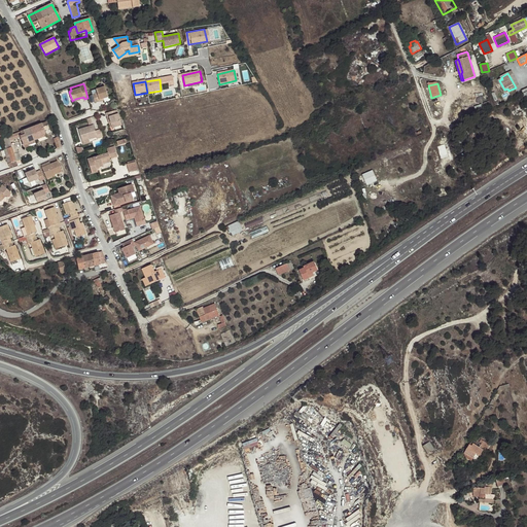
[(99,100),(103,99),(108,97),(105,86),(96,90),(97,93),(93,95),(95,103),(100,102),(99,100)]
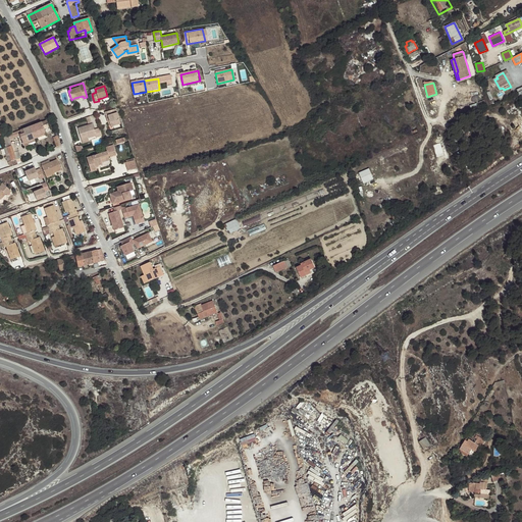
[(104,112),(105,116),(107,115),(109,122),(111,126),(120,124),(116,109),(104,112)]
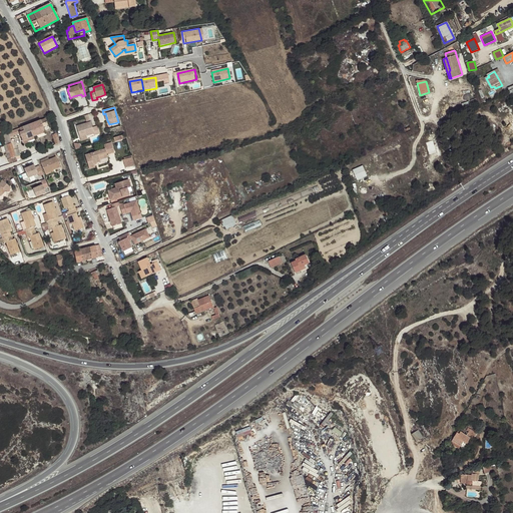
[(45,118),(29,125),(33,136),(50,130),(45,118)]
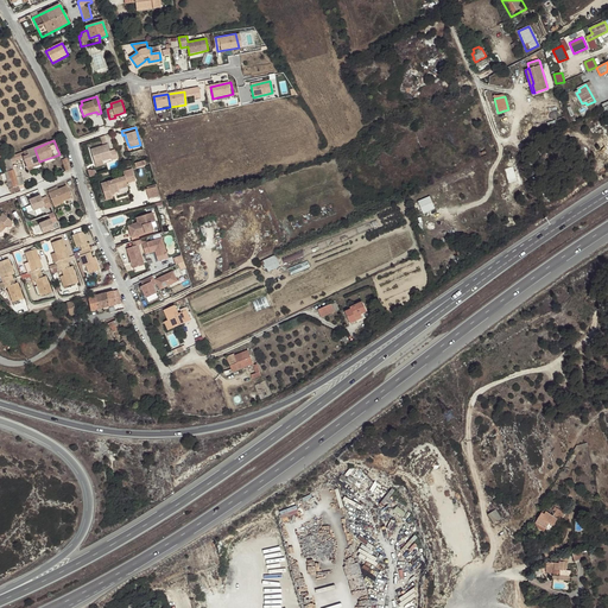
[(102,158),(102,162),(112,159),(112,160),(119,158),(115,150),(109,151),(107,144),(90,150),(94,160),(102,158)]
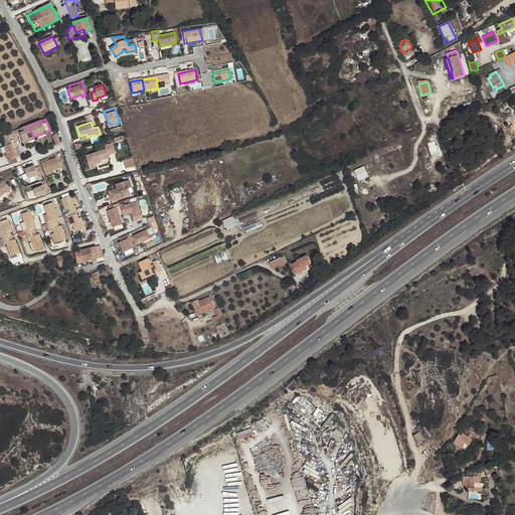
[(413,131),(411,128),(406,130),(405,127),(404,125),(402,126),(403,128),(400,129),(402,134),(405,133),(406,134),(413,131)]
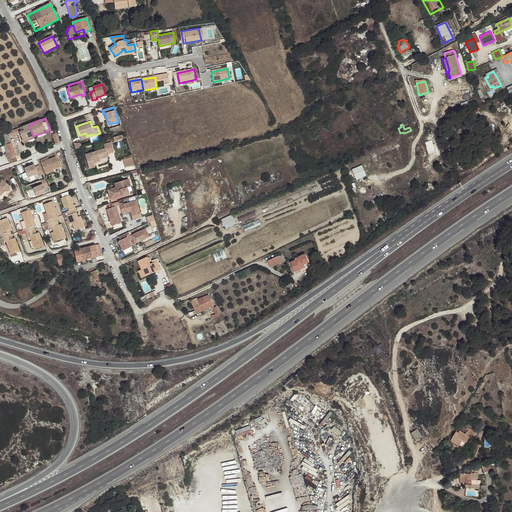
[(33,136),(29,125),(9,132),(9,136),(10,136),(20,133),(23,140),(33,136)]
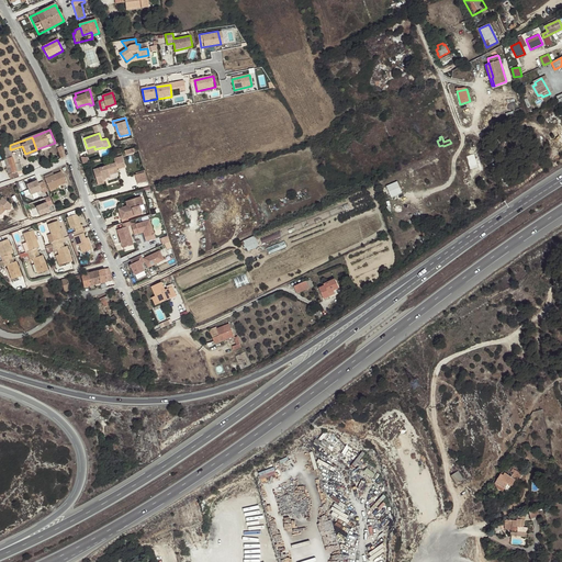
[(10,145),(8,146),(1,148),(4,159),(12,157),(11,149),(10,149),(10,145)]
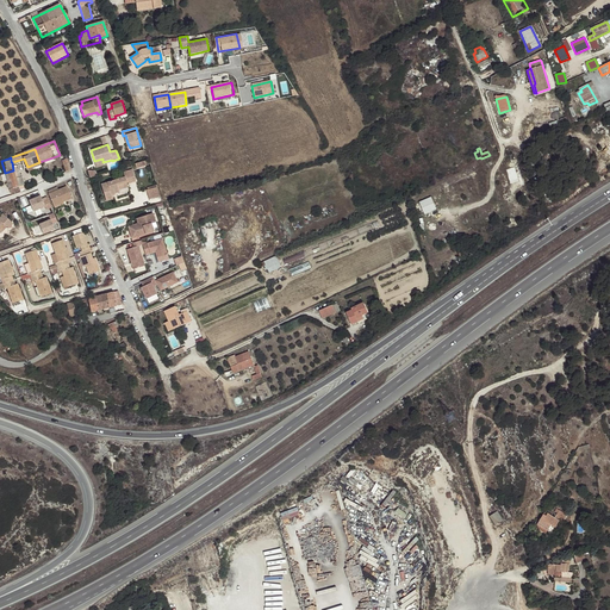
[(104,166),(103,162),(103,159),(94,161),(97,168),(104,166)]
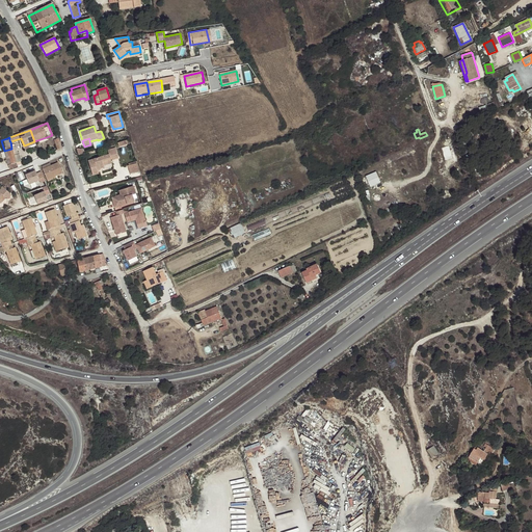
[(35,144),(34,141),(24,145),(26,150),(30,149),(29,147),(35,144)]
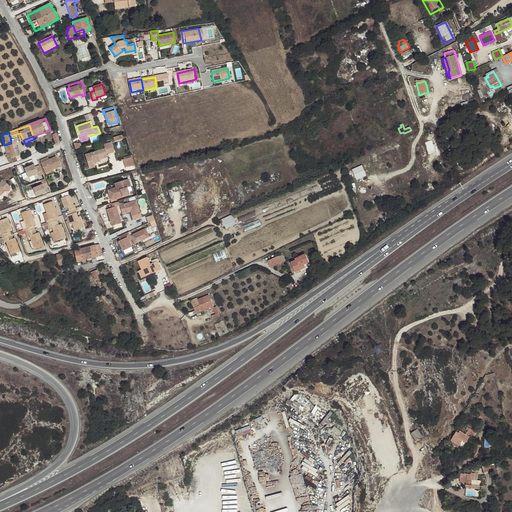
[(409,147),(406,140),(400,143),(403,149),(409,147)]
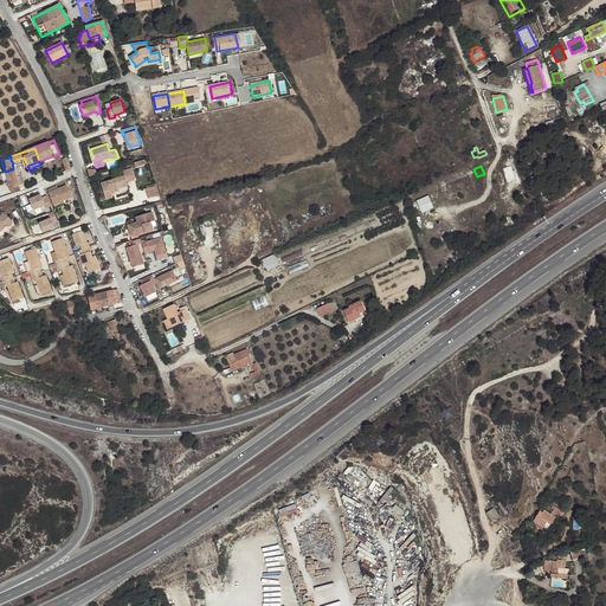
[(513,166),(504,168),(508,182),(516,180),(513,166)]
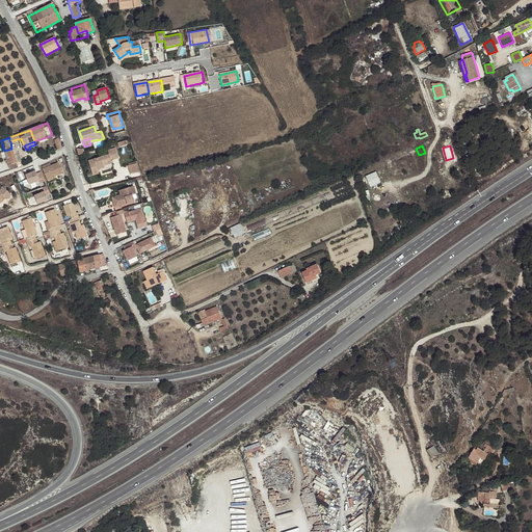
[(14,155),(11,149),(4,151),(7,165),(9,169),(18,166),(17,163),(14,155)]
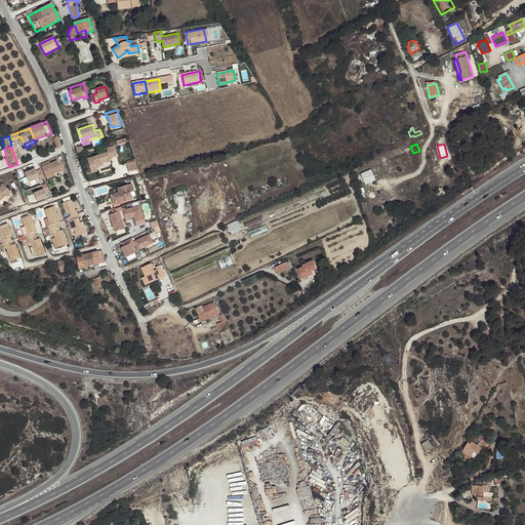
[(112,156),(110,148),(102,150),(103,154),(83,160),(87,174),(92,173),(91,169),(98,166),(96,161),(112,156)]
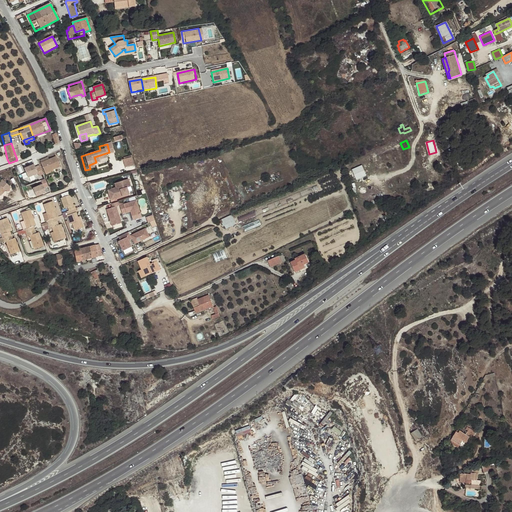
[(44,173),(53,170),(60,167),(56,157),(40,163),(44,173)]
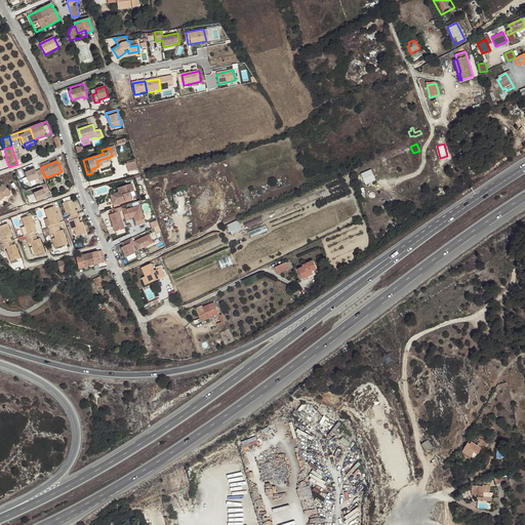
[(129,172),(138,169),(135,161),(126,164),(129,172)]
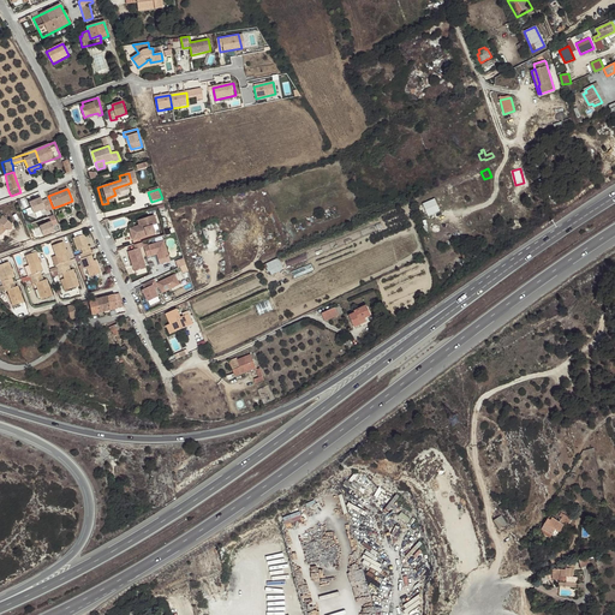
[(40,197),(28,202),(33,213),(45,208),(46,210),(51,209),(47,199),(42,202),(40,197)]
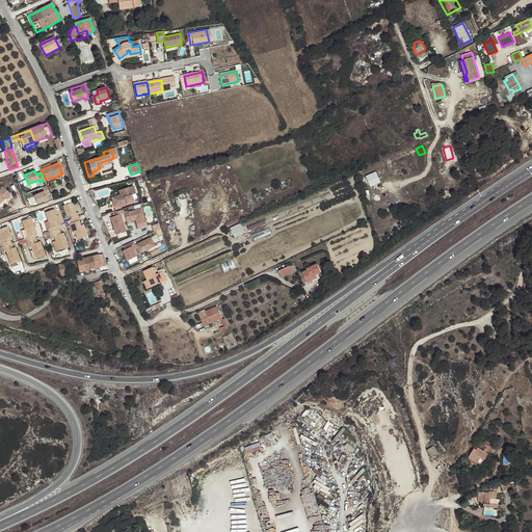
[(371,187),(381,182),(376,171),(366,177),(371,187)]
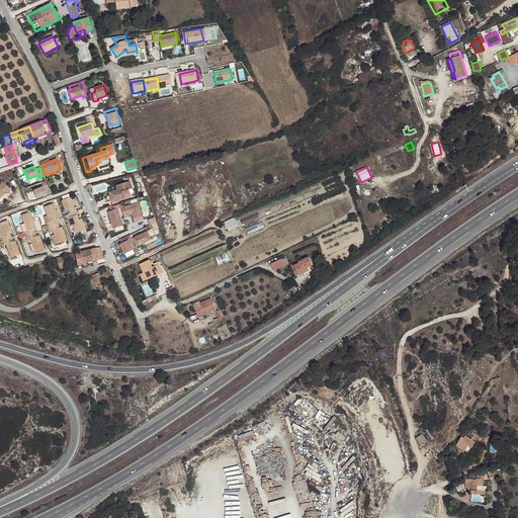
[(0,198),(1,198),(0,194),(0,192),(3,190),(7,194),(11,189),(2,181),(0,183),(0,198)]
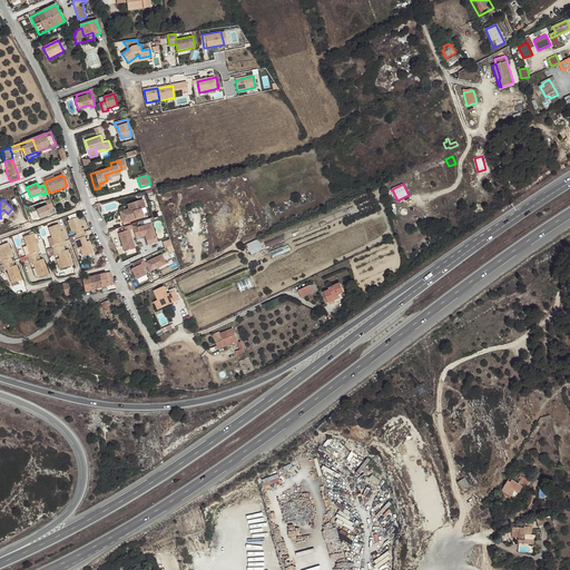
[(46,205),(36,209),(39,218),(50,214),(48,208),(52,207),(49,199),(45,200),(46,205)]
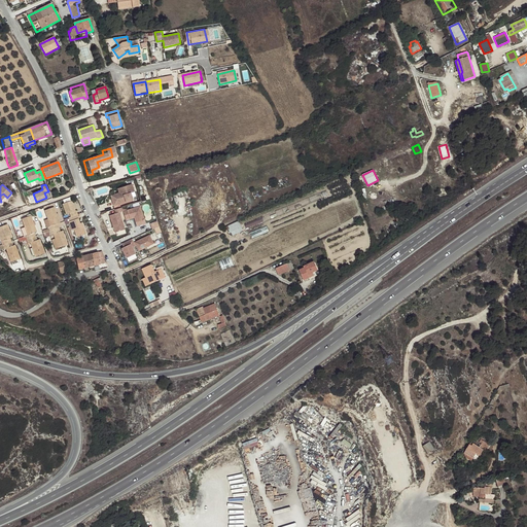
[(135,191),(132,184),(121,187),(123,192),(124,191),(125,195),(112,200),(114,206),(133,200),(131,194),(135,191)]
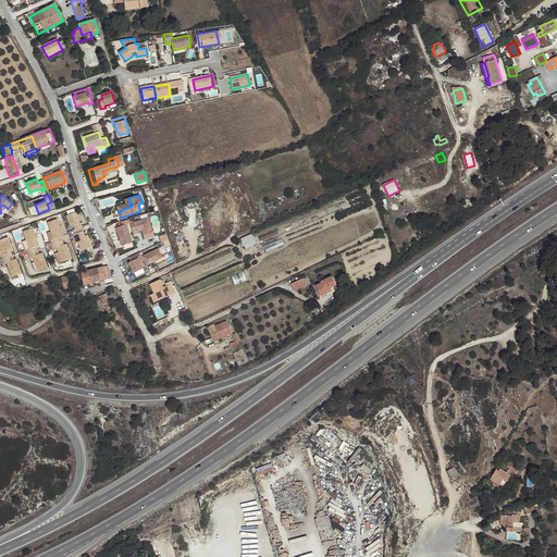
[(130,203),(128,198),(125,200),(126,205),(118,207),(119,211),(132,206),(131,202),(130,203)]
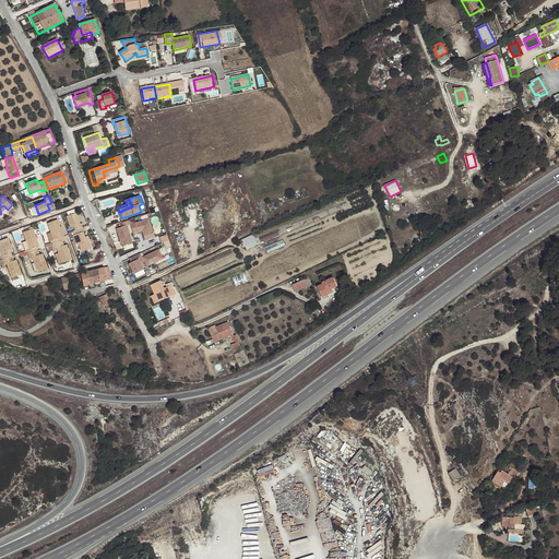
[(78,213),(67,217),(73,235),(85,230),(78,213)]
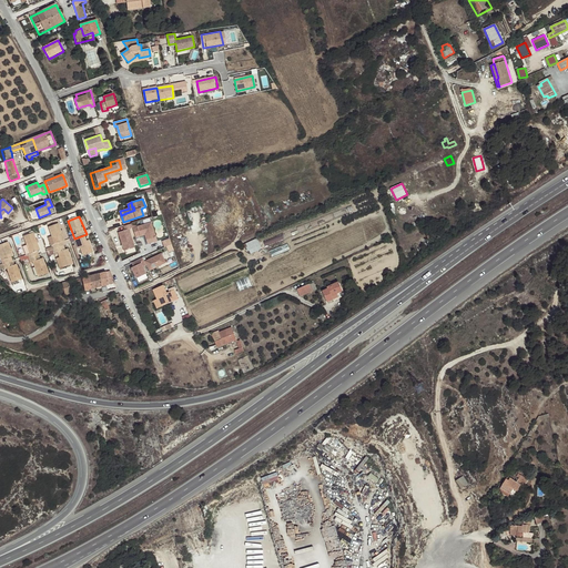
[(152,223),(138,227),(141,236),(145,234),(148,240),(156,237),(152,223)]
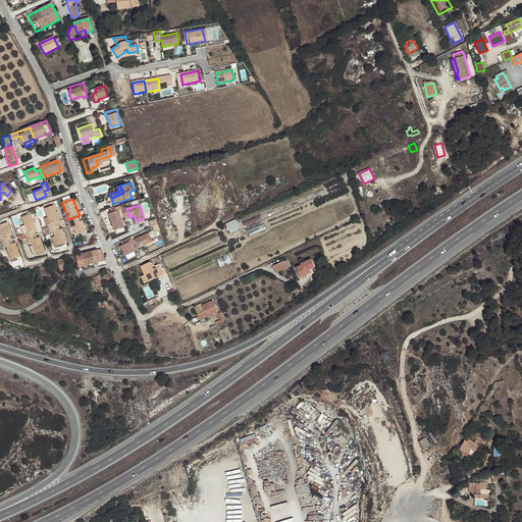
[(54,206),(44,209),(51,226),(60,222),(54,206)]
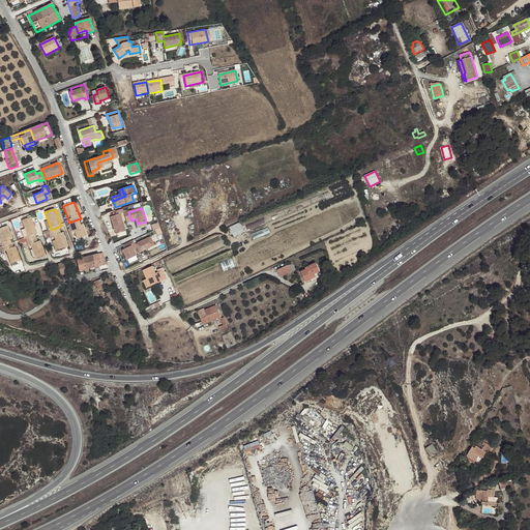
[(121,212),(110,216),(116,235),(126,232),(121,212)]
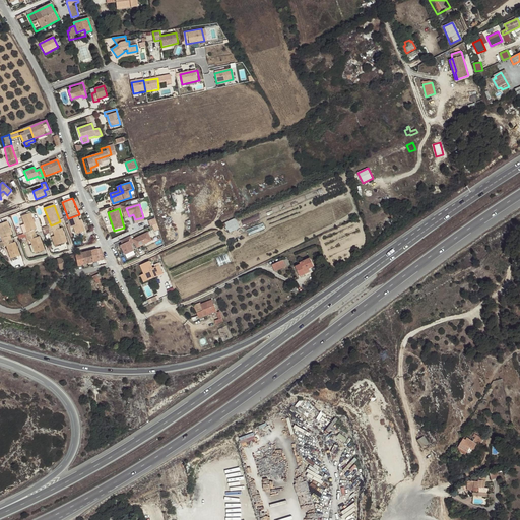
[(30,213),(21,216),(27,234),(38,231),(30,213)]
